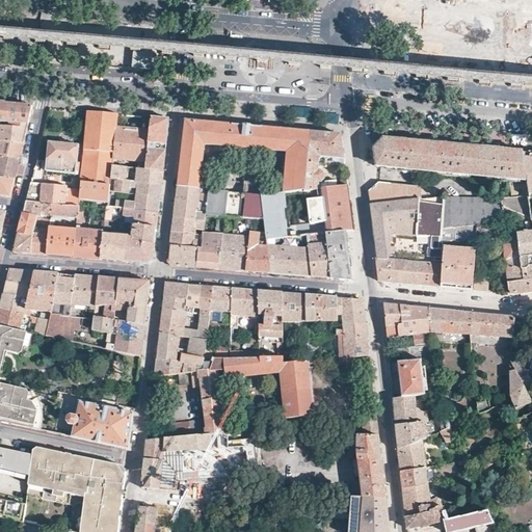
[(280,58),(280,47),(264,46),(264,58),(280,58)]
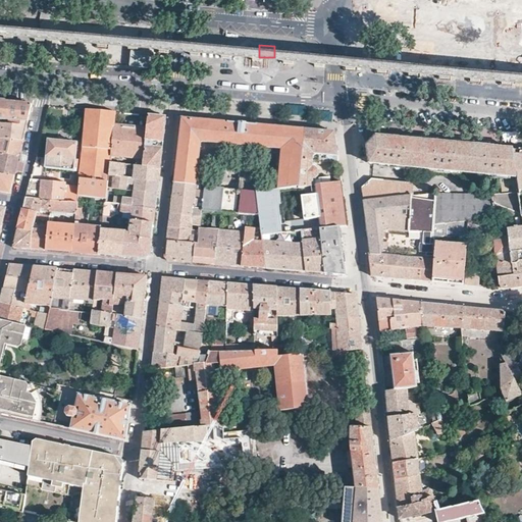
[(466,97),(468,75),(384,69),(384,63),(378,62),(377,74),(427,79),(426,94),(466,97)]
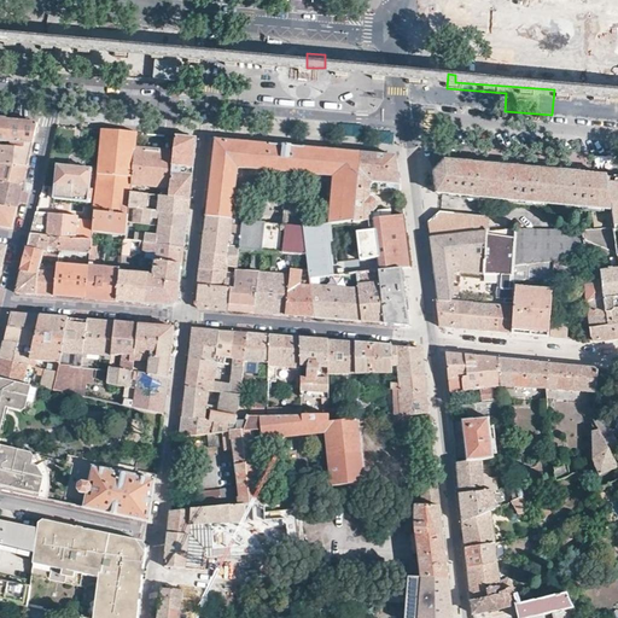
[(0,140),(15,143),(33,144),(34,135),(38,123),(33,122),(17,121),(0,118),(0,140)]
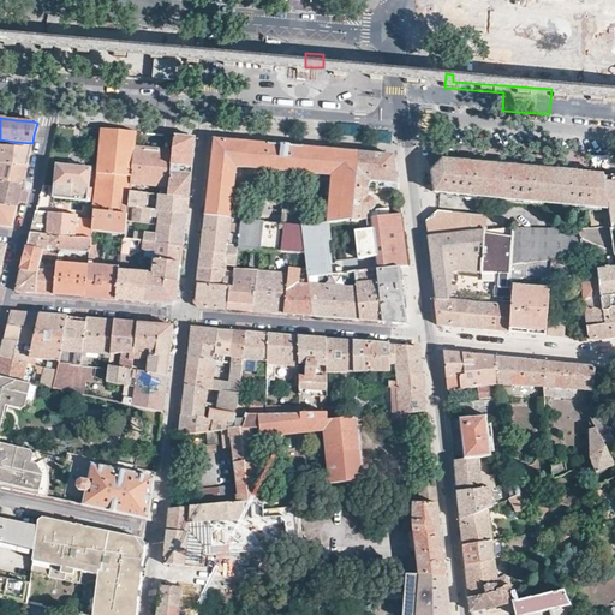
[(135,148),(136,131),(121,130),(101,127),(95,184),(93,208),(94,209),(126,213),(127,206),(130,190),(131,181),(135,148)]
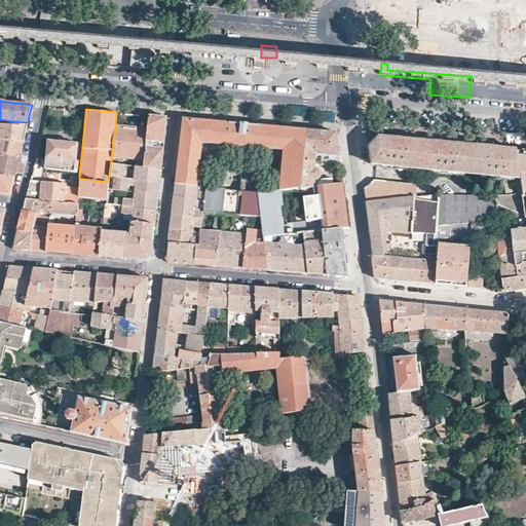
[(158,115),(149,115),(148,128),(144,166),(161,168),(164,142),(167,116),(158,115)]
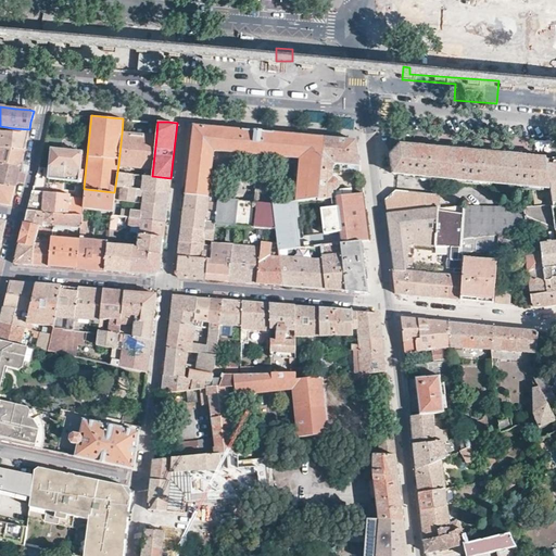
[(185,194),(210,197),(215,152),(257,155),(302,160),(298,202),(318,199),(321,168),(324,138),(318,137),(264,133),(260,131),(194,125),(185,194)]
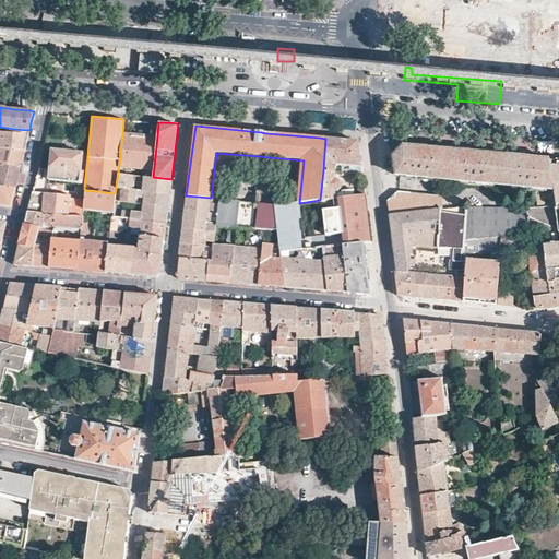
[(27,140),(30,130),(13,129),(12,134),(4,132),(2,147),(24,151),(27,140)]
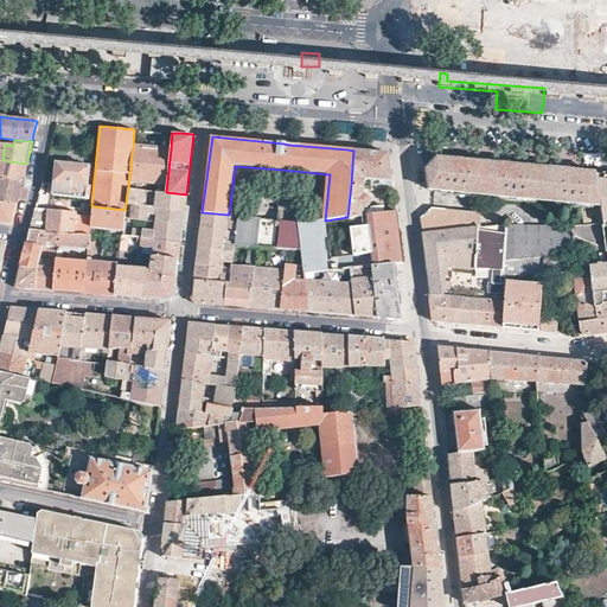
[(166,192),(171,148),(133,146),(129,179),(155,183),(154,191),(155,191),(166,192)]
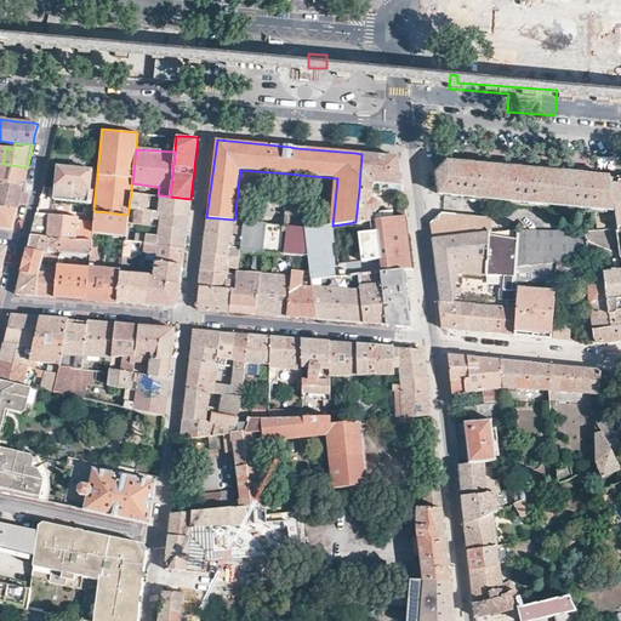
[(359,188),(372,191),(372,183),(393,184),(394,193),(403,193),(397,158),(377,155),(362,154),(359,188)]
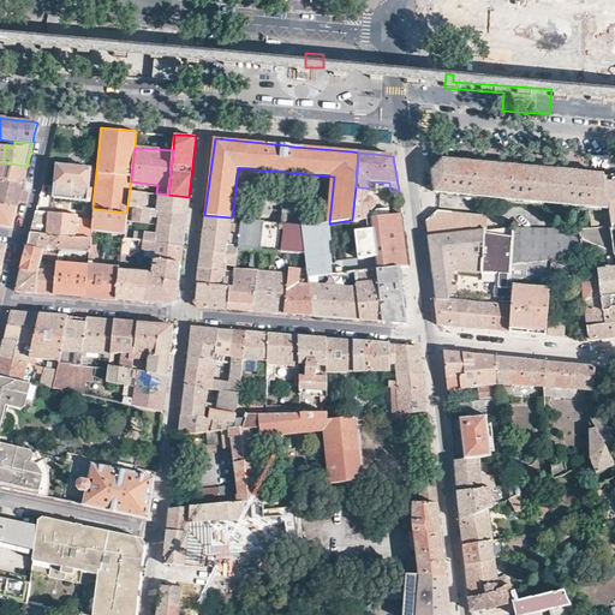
[(587,209),(611,210),(608,177),(608,175),(581,173),(536,168),(489,163),(443,159),(439,165),(433,171),(436,192),(440,193),(587,209)]
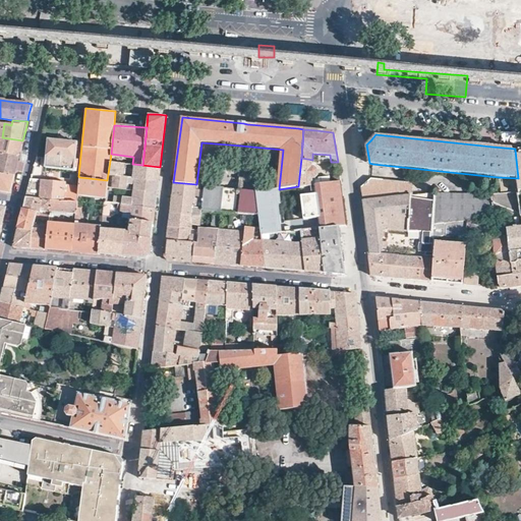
[(0,153),(19,155),(21,148),(22,140),(0,136),(0,153)]
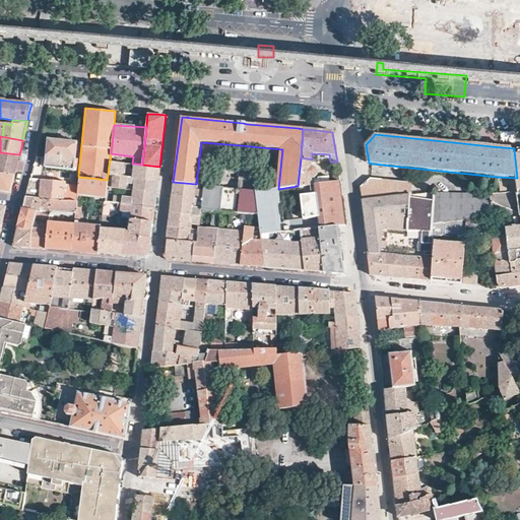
[(74,170),(76,142),(64,141),(48,139),(46,168),(74,170)]
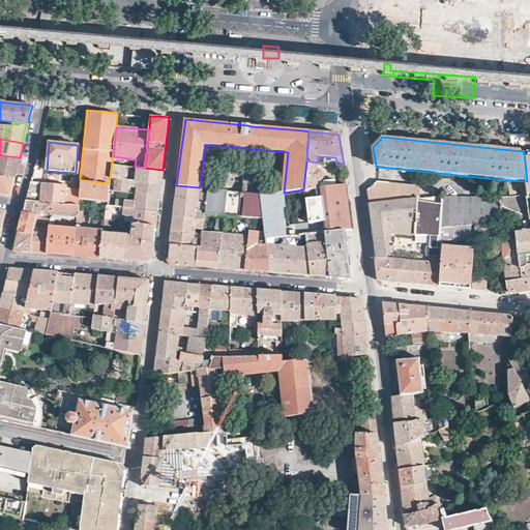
[(0,155),(0,175),(15,178),(17,169),(20,157),(0,155)]
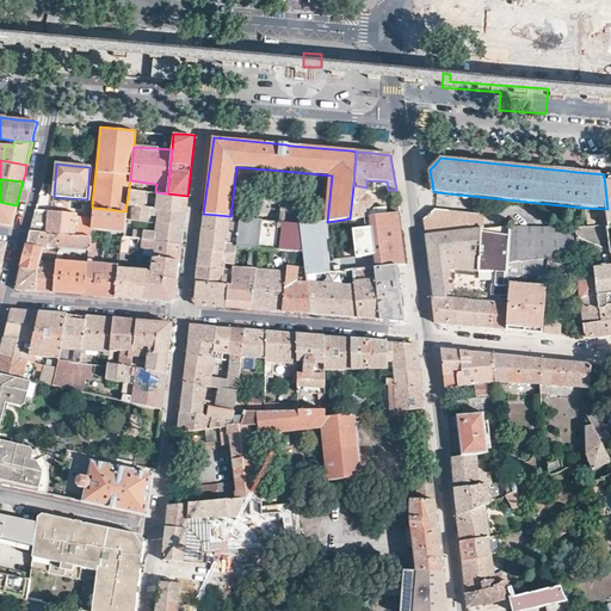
[(366,195),(366,187),(353,185),(350,218),(351,218),(368,216),(368,209),(370,209),(372,208),(374,199),(372,198),(371,197),(370,196),(369,196),(366,195)]
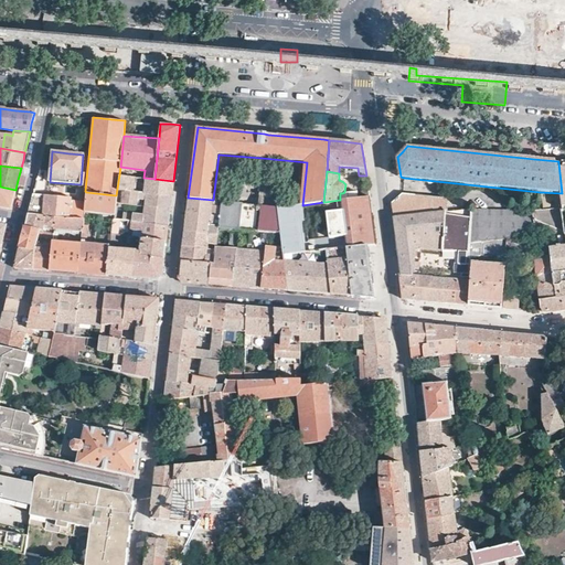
[(131,191),(132,177),(119,174),(117,189),(123,190),(131,191)]
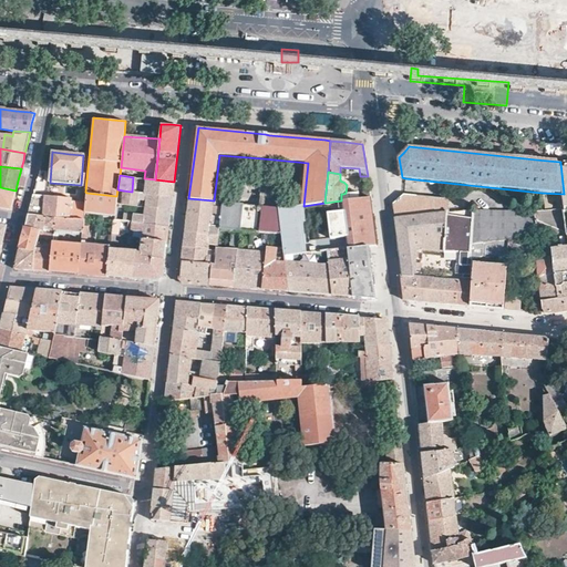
[(174,182),(155,179),(145,178),(144,193),(146,193),(173,196),(173,188),(174,182)]
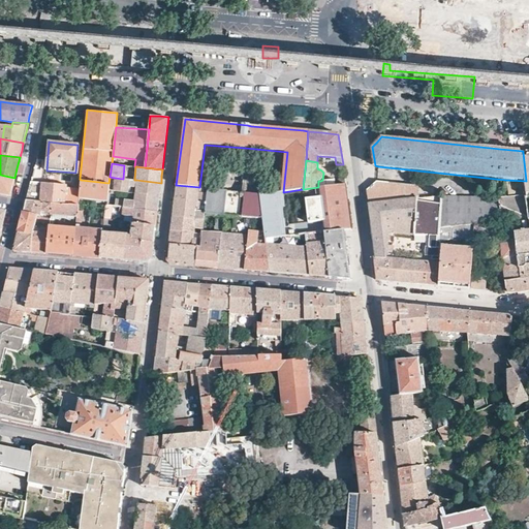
[(14,178),(0,175),(0,194),(10,196),(13,186),(14,178)]
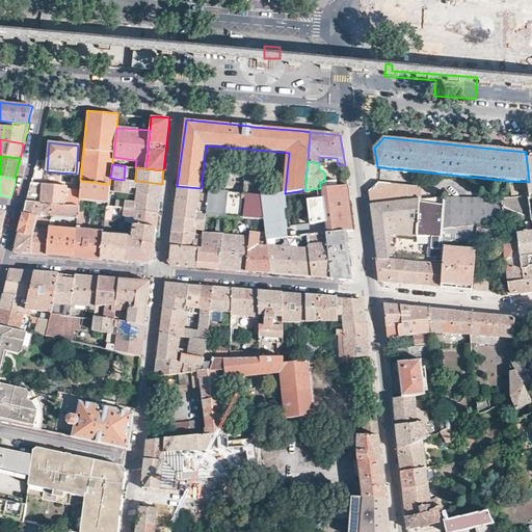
[(128,193),(130,180),(124,180),(115,179),(114,191),(128,193)]
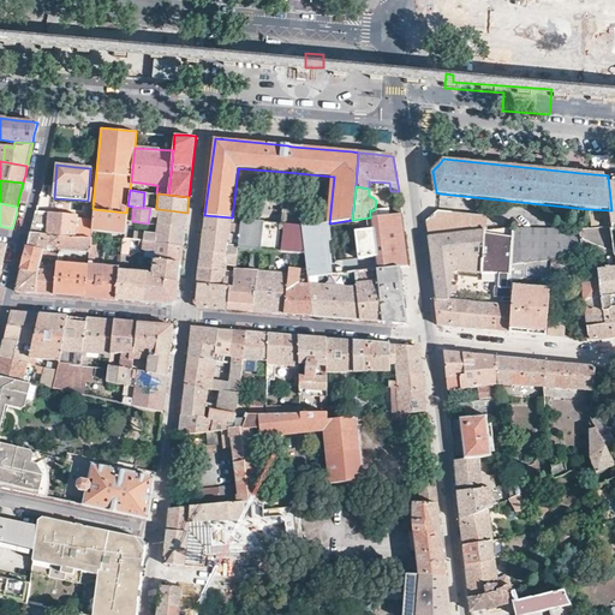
[(91,226),(90,231),(124,234),(125,230),(126,220),(126,213),(94,209),(91,226)]
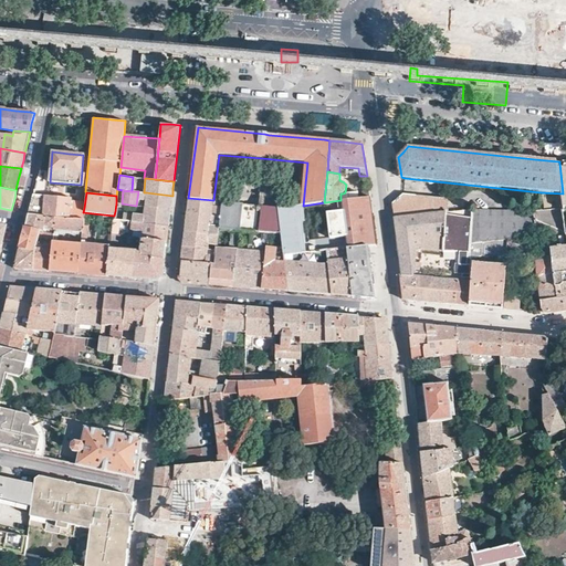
[(171,203),(173,196),(146,192),(145,206),(170,209),(170,207),(171,203)]
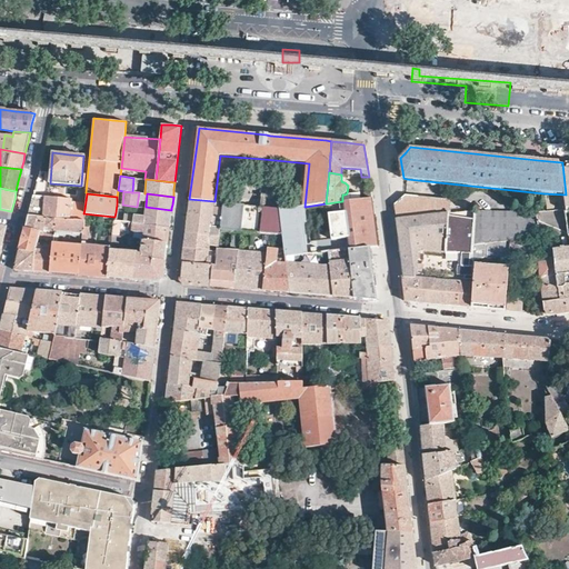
[(547,213),(536,213),(541,238),(541,240),(568,236),(568,226),(568,213),(566,195),(543,193),(547,213)]
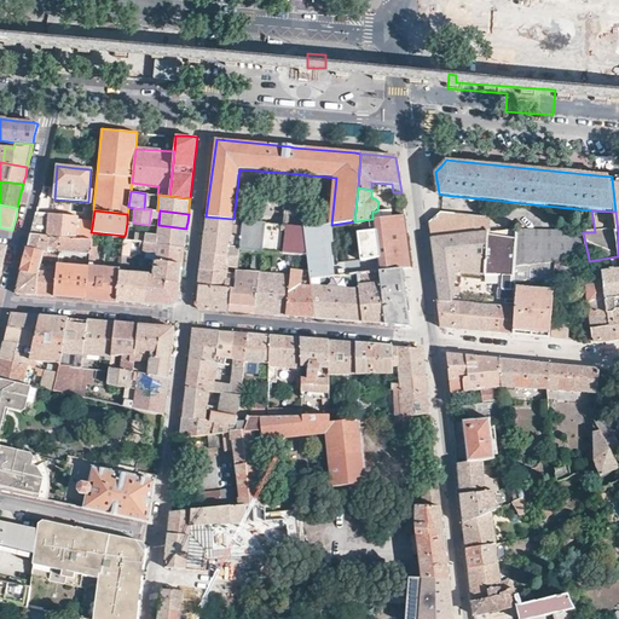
[(61,237),(90,241),(91,232),(92,227),(77,226),(79,218),(36,212),(34,221),(32,233),(61,237)]
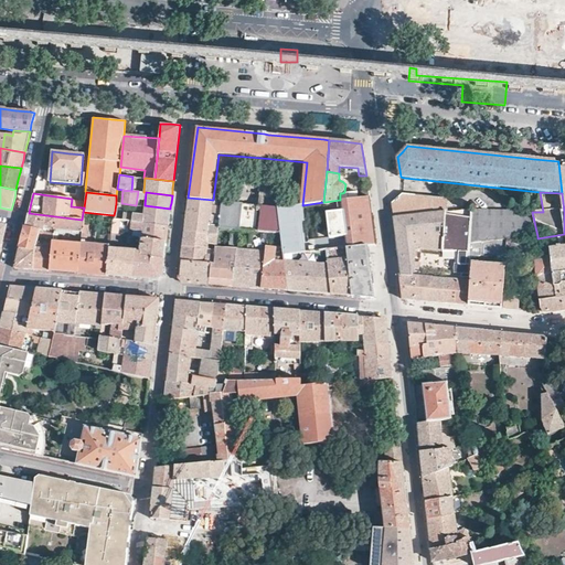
[(470,255),(471,210),(469,210),(447,211),(447,199),(403,193),(392,204),(393,217),(398,255),(401,274),(456,279),(455,304),(487,307),(504,308),(509,252),(470,255)]
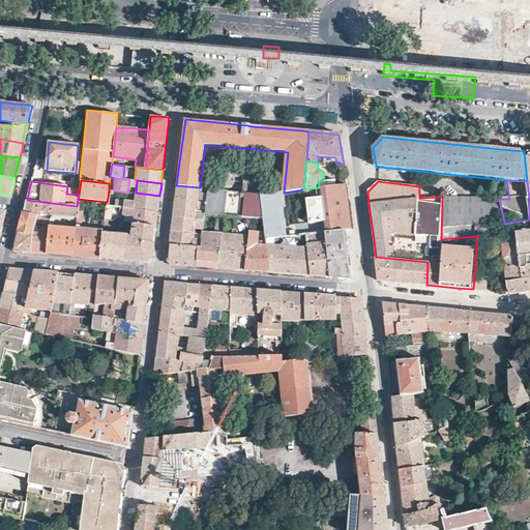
[(346,184),(304,189),(308,214),(308,218),(296,221),(297,223),(291,224),(293,234),(296,234),(303,234),(306,234),(324,233),(344,230),(352,229),(349,204),(346,184)]
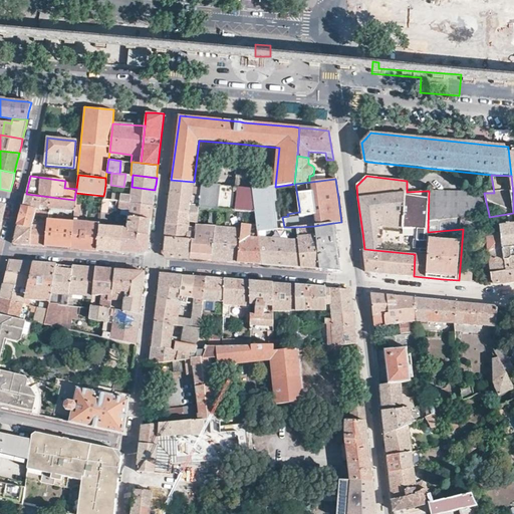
[(170,189),(170,193),(202,197),(203,183),(194,182),(171,180),(170,189)]
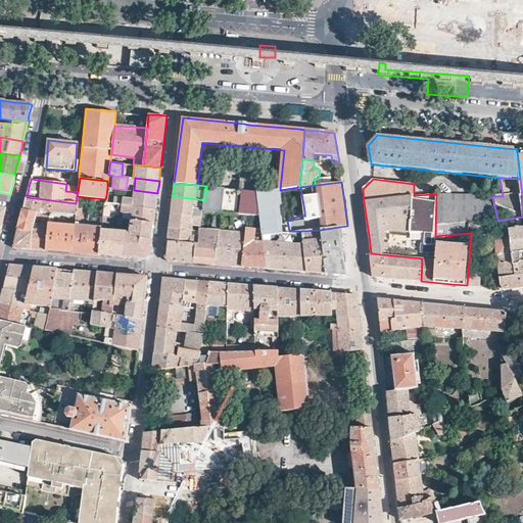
[(246,215),(260,216),(257,192),(244,191),(240,190),(206,186),(205,200),(204,212),(214,214),(221,214),(231,215),(246,215)]
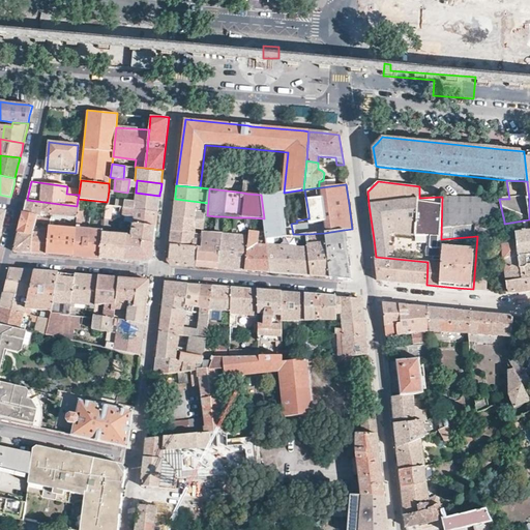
[(135,201),(108,198),(107,202),(107,205),(157,211),(158,204),(159,196),(136,193),(135,201)]
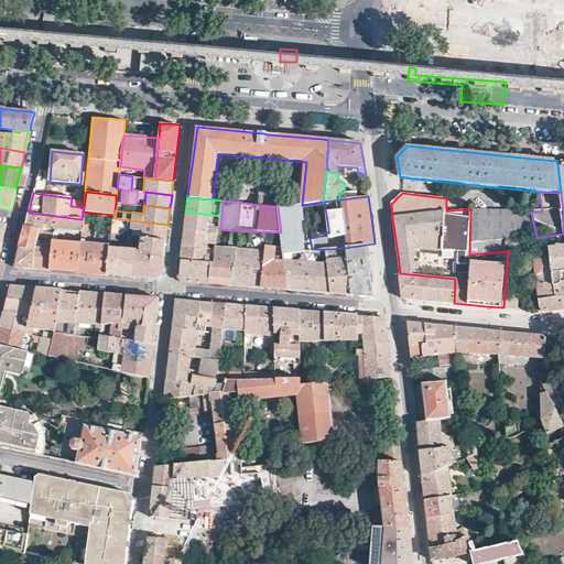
[(281,232),(283,250),(299,250),(296,216),(299,216),(299,205),(278,207),(281,232)]
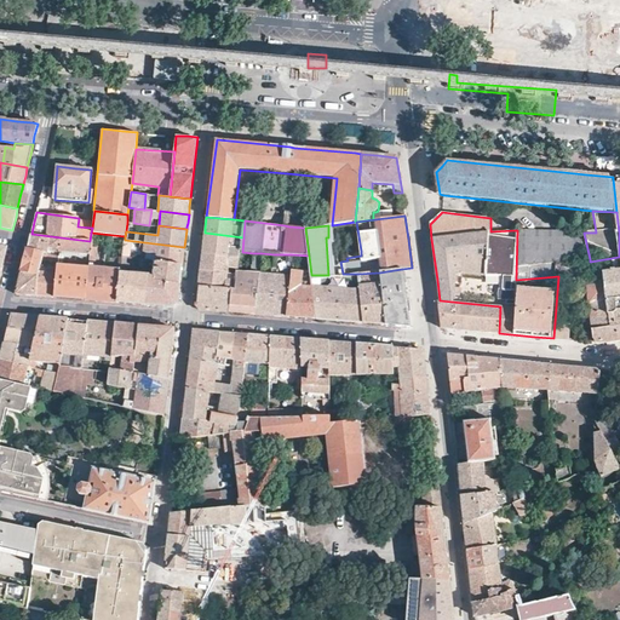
[(584,233),(517,230),(516,280),(558,276),(580,274),(579,260),(590,259),(584,233)]
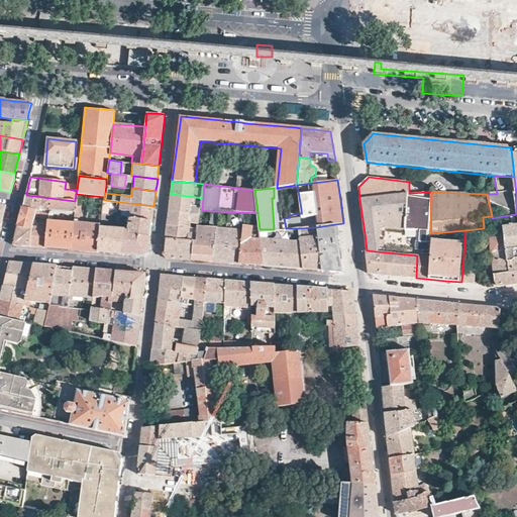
[(169,212),(197,214),(198,210),(202,210),(203,198),(171,194),(170,203),(169,212)]
